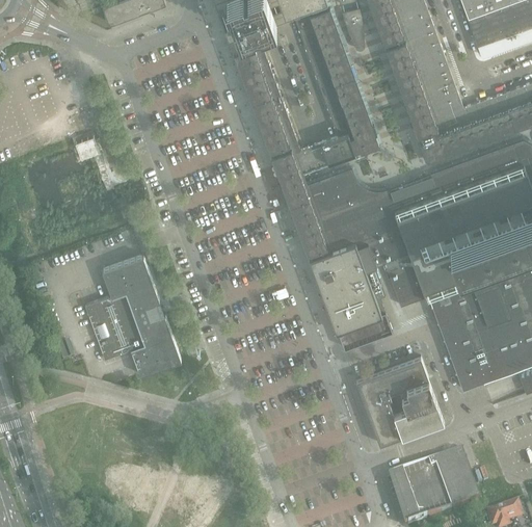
[(128,0),(103,9),(109,28),(166,7),(163,0),(128,0)]
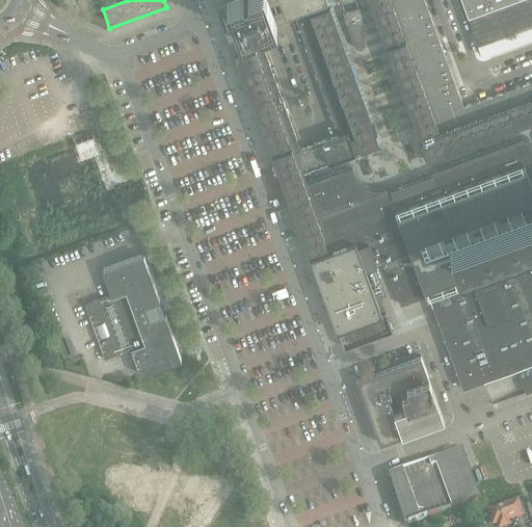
[(334,20),(325,0),(213,0),(232,51),(232,52),(254,44),(254,43),(250,34),(294,19),(295,23),(308,19),(311,29),(334,20)]
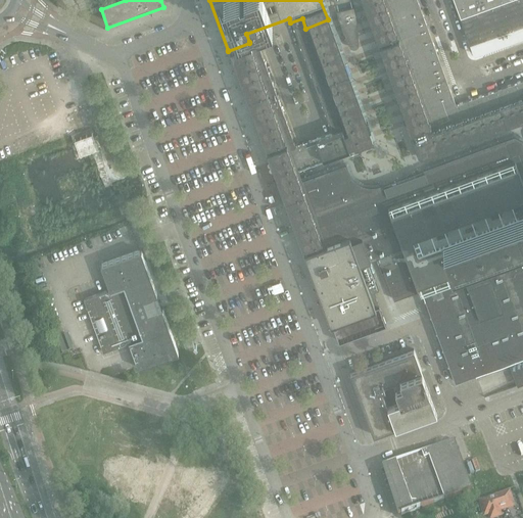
[(426,29),(415,0),(361,0),(378,46),(380,46),(426,29)]
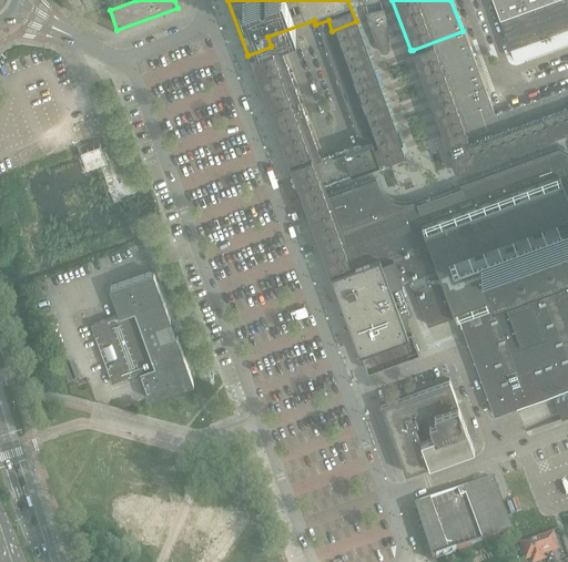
[(490,0),(499,23),(563,0),(490,0)]
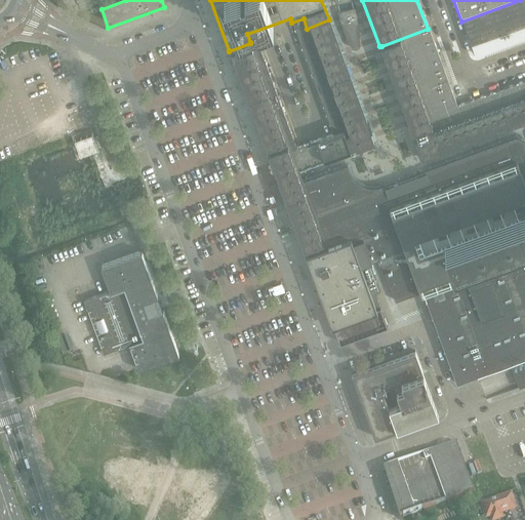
[(524,0),(520,0),(461,22),(476,60),(524,41),(524,0)]
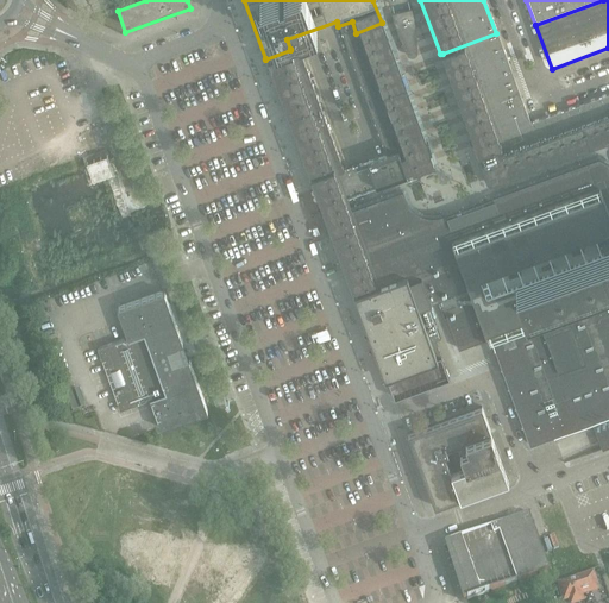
[(352,22),(338,26),(343,38),(356,33),(352,22)]
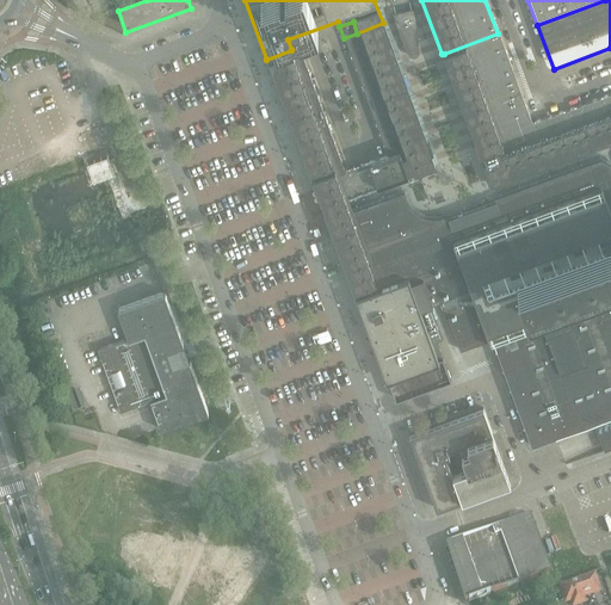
[(437,170),(399,67),(383,23),(357,34),(344,38),(388,161),(349,176),(357,198),(409,180),(408,178),(413,176),(414,178),(437,170)]
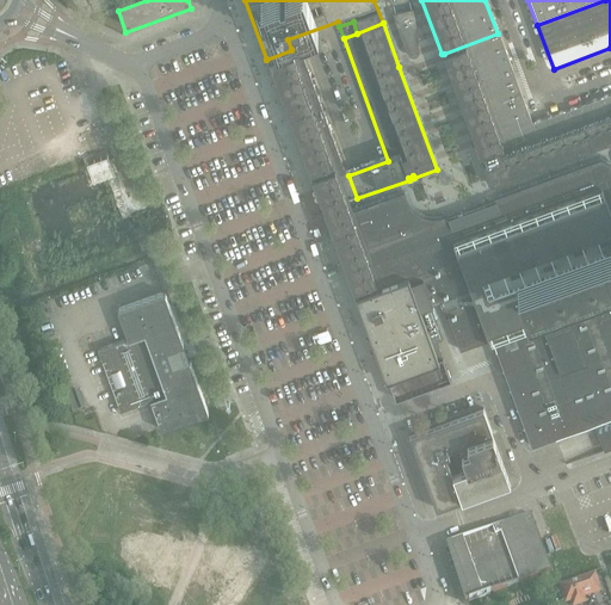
[(532,129),(520,96),(498,34),(444,54),(446,57),(443,59),(481,161),(483,160),(537,140),(532,129)]
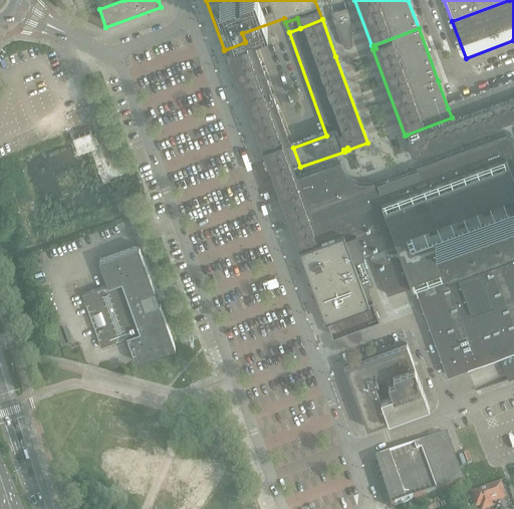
[(288,143),(263,73),(251,40),(245,42),(224,50),(261,151),(263,150),(264,151),(288,143)]
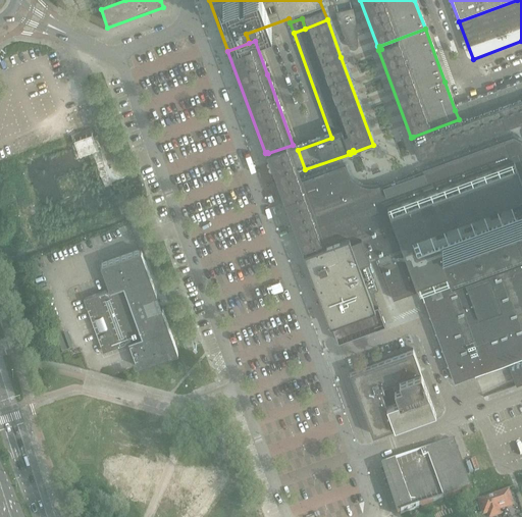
[(419,161),(521,122),(521,85),(455,110),(459,119),(413,137),(415,142),(412,143),(419,161)]
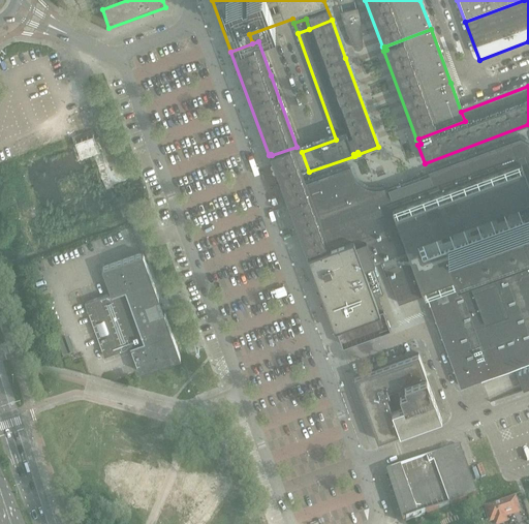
[(528,154),(527,149),(520,145),(402,188),(403,193),(391,197),(389,193),(380,196),(375,196),(370,195),(365,193),(360,191),(356,188),(353,184),(349,174),(305,190),(302,182),(300,176),(309,172),(302,152),(299,153),(297,147),(272,155),(273,157),(270,158),(281,190),(306,257),(309,256),(310,260),(308,260),(335,335),(337,334),(343,351),(391,334),(378,300),(382,299),(372,270),(383,266),(399,308),(424,300),(425,302),(427,301),(460,392),(515,372),(523,396),(528,394),(528,154)]
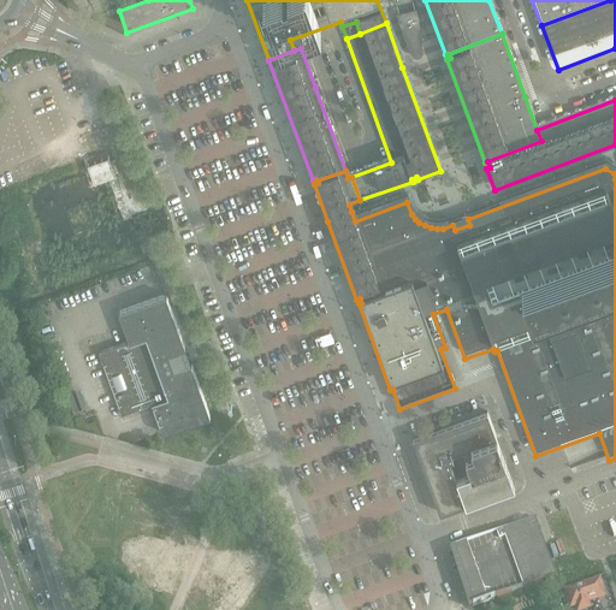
[(126,348),(99,359),(122,421),(149,410),(148,409),(152,408),(164,439),(208,422),(211,422),(191,368),(183,371),(182,368),(179,363),(178,360),(177,357),(185,354),(172,317),(171,313),(170,312),(166,302),(166,301),(164,301),(119,318),(130,349),(126,350),(126,348)]
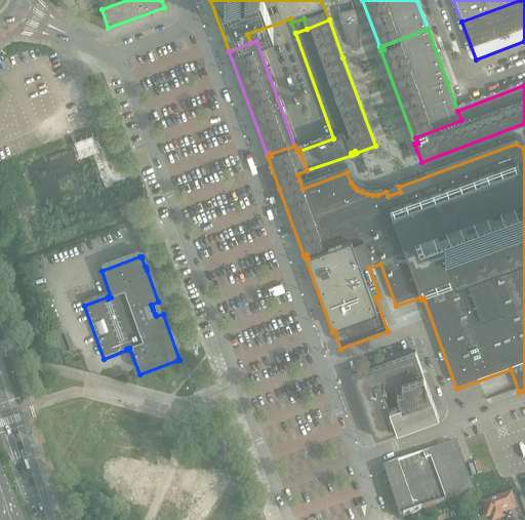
[(375,442),(439,420),(415,356),(352,378),(375,442)]
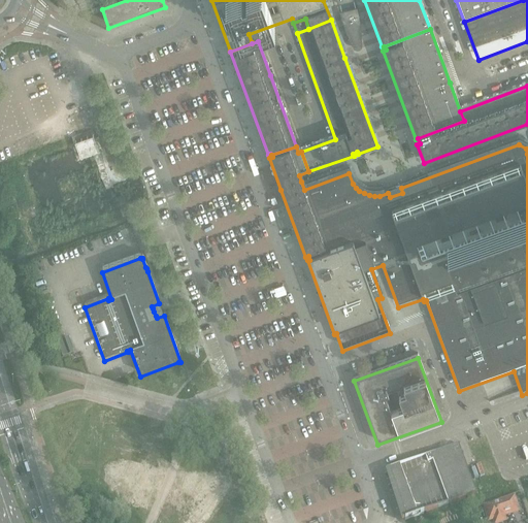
[(473,500),(468,486),(455,452),(389,476),(405,522),(413,522),(473,500)]
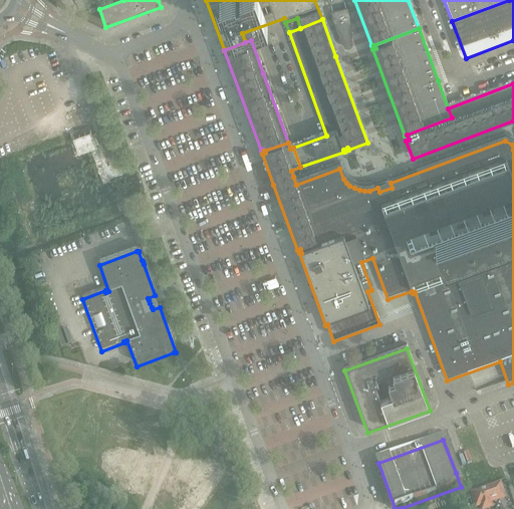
[(500,504),(496,492),(472,500),(475,508),(490,508),(490,507),(500,504)]
